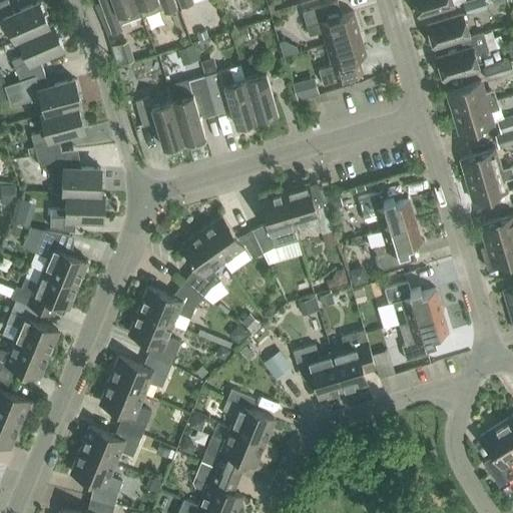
[(140,16),(134,0),(98,0),(110,33),(122,29),(120,24),(140,16)]
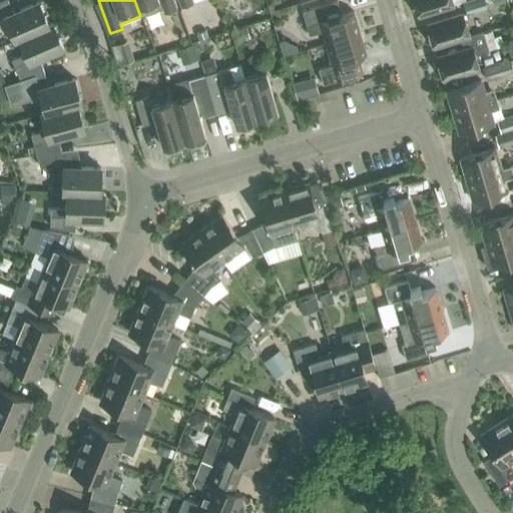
[(134,0),(140,16),(161,9),(163,13),(176,9),(173,0),(134,0)]
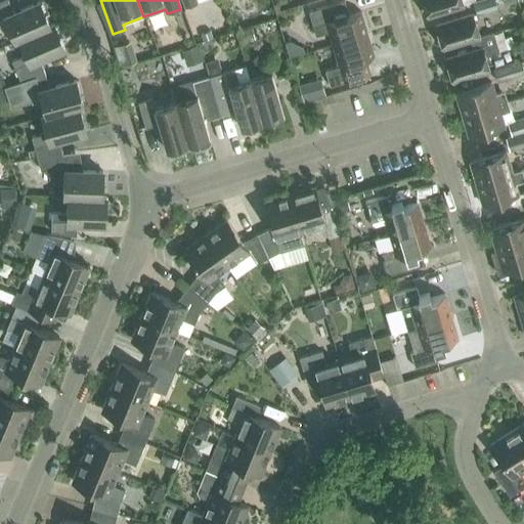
[(421,0),(426,16),(463,6),(461,0),(421,0)]
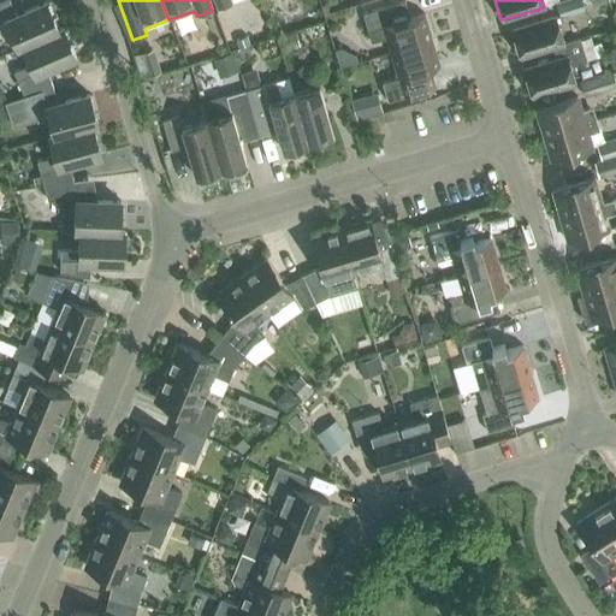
[(567,0),(556,4),(560,18),(584,11),(579,0),(567,0)]
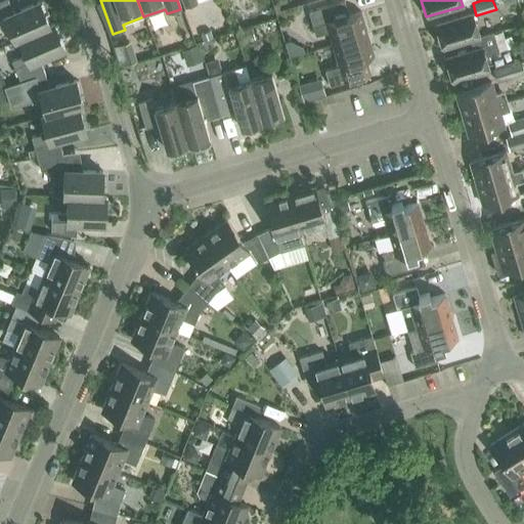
[(14,42),(18,40),(50,26),(49,26),(40,2),(13,14),(7,1),(0,3),(0,19),(4,18),(14,41),(14,42)]
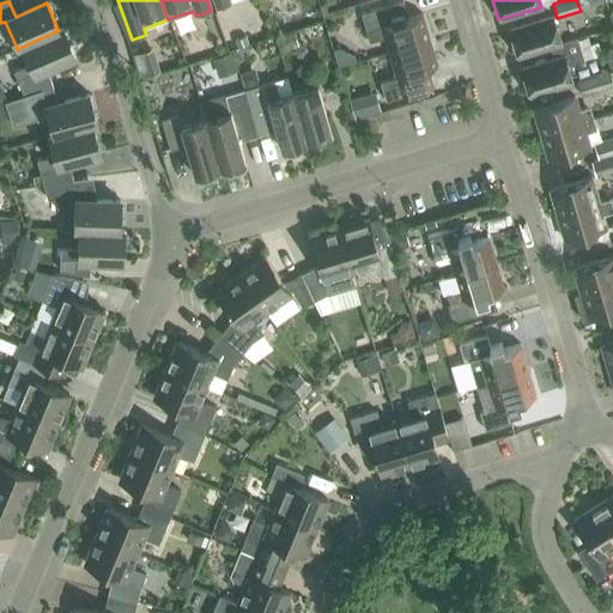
[(383,38),(388,53),(429,41),(422,14),(405,20),(400,2),(360,14),(369,42),(383,38)]
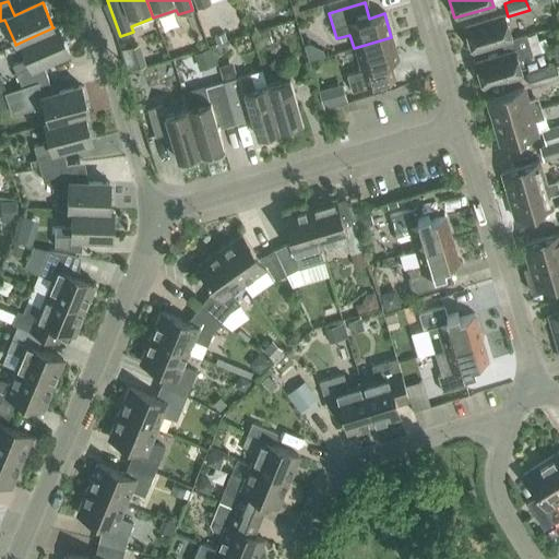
[(472,51),(500,43),(511,40),(503,16),(464,28),(472,51)]
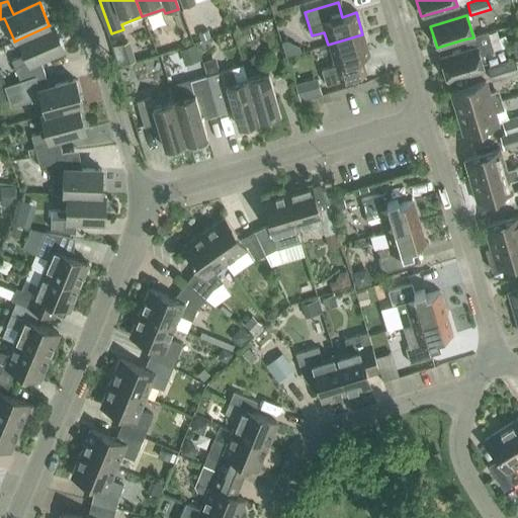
[(18,39),(24,55),(11,61),(19,81),(44,73),(37,59),(63,48),(53,23),(49,25),(50,25),(18,39)]
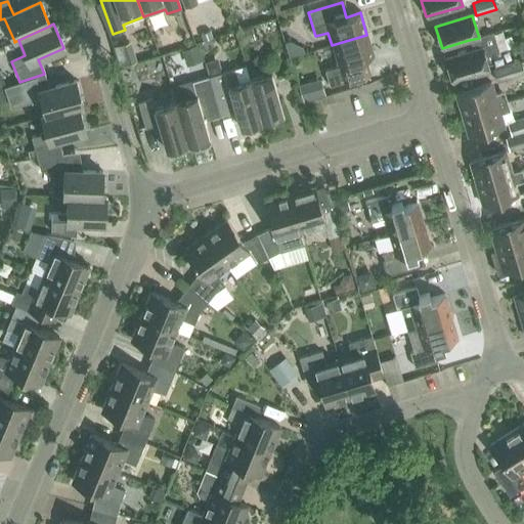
[(492,34),(479,38),(469,40),(473,52),(445,59),(452,82),(488,71),(484,57),(498,53),(492,34)]
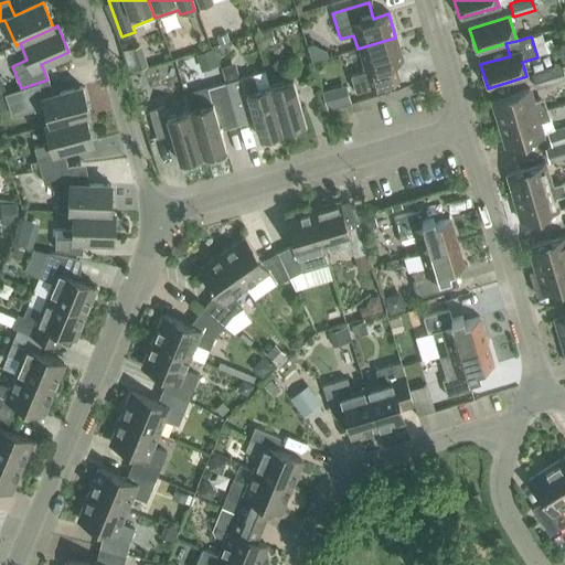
[(403,61),(395,38),(358,49),(364,72),(351,76),(356,93),(400,80),(395,64),(403,61)]
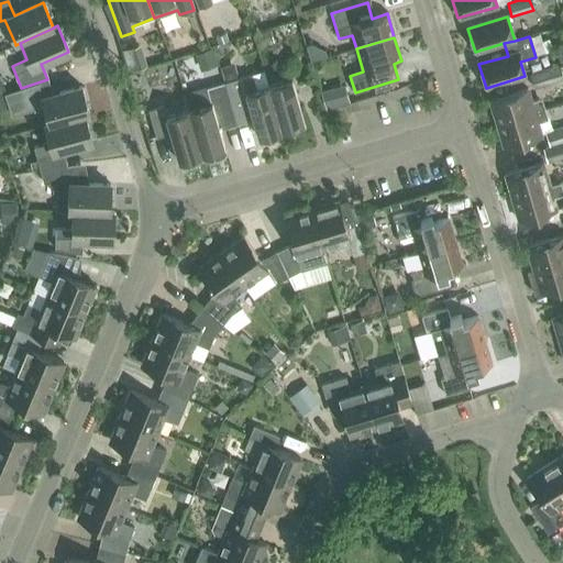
[(562,40),(550,43),(553,55),(562,52),(562,40)]
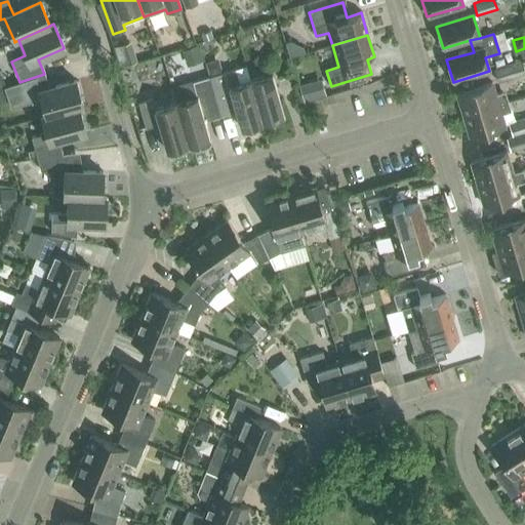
[(497,82),(524,74),(522,63),(494,71),(497,82)]
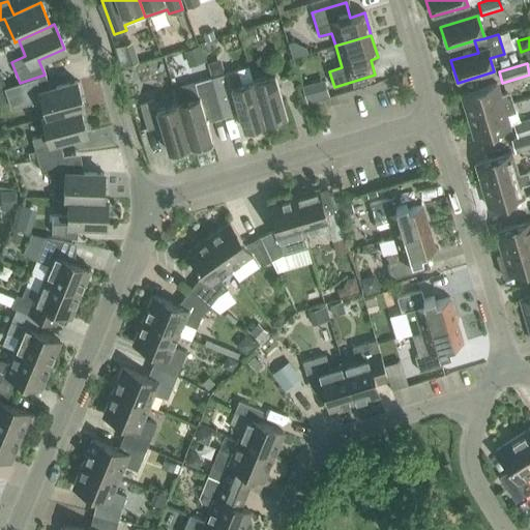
[(265,123),(252,81),(231,87),(227,74),(224,75),(210,79),(219,109),(235,104),(242,130),(265,123)]
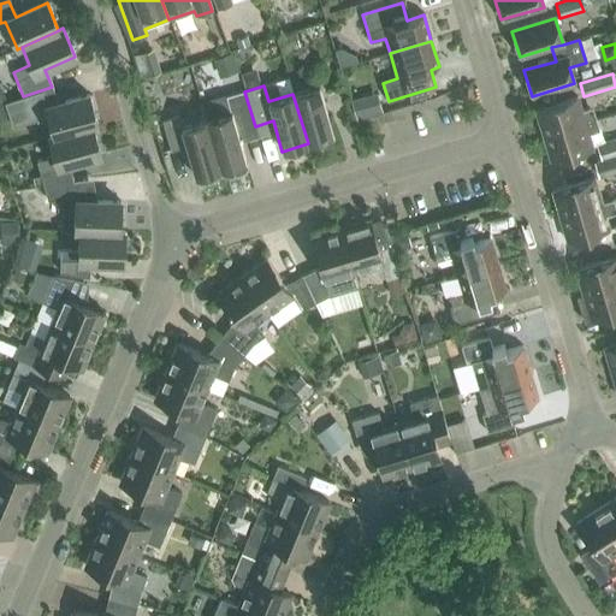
[(48,117),(53,136),(93,125),(93,126),(98,125),(89,95),(57,105),(52,87),(23,96),(30,122),(48,117)]
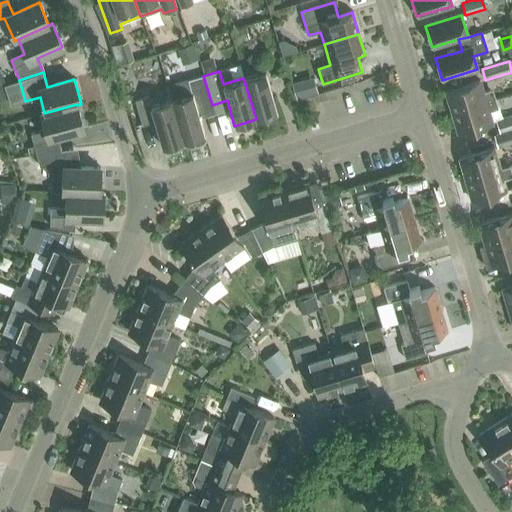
[(243,78),(256,119),(277,113),(265,72),(243,78)]
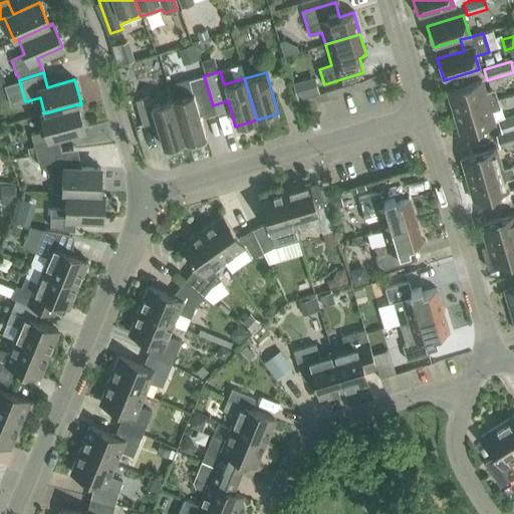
[(172,100),(184,142),(185,147),(189,148),(192,148),(201,145),(204,143),(206,140),(197,109),(213,105),(204,76),(188,81),(192,94),(172,100)]
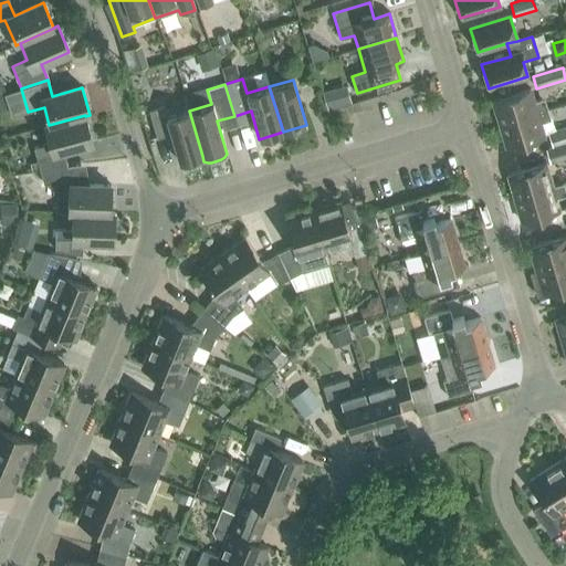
[(499,125),(546,111),(543,100),(533,103),(530,90),(492,101),(499,125)]
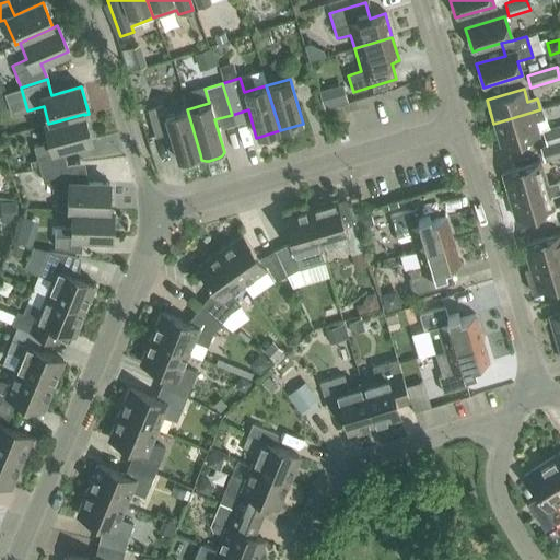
[(176,161),(200,154),(187,109),(164,116),(162,106),(147,111),(155,138),(168,133),(176,161)]
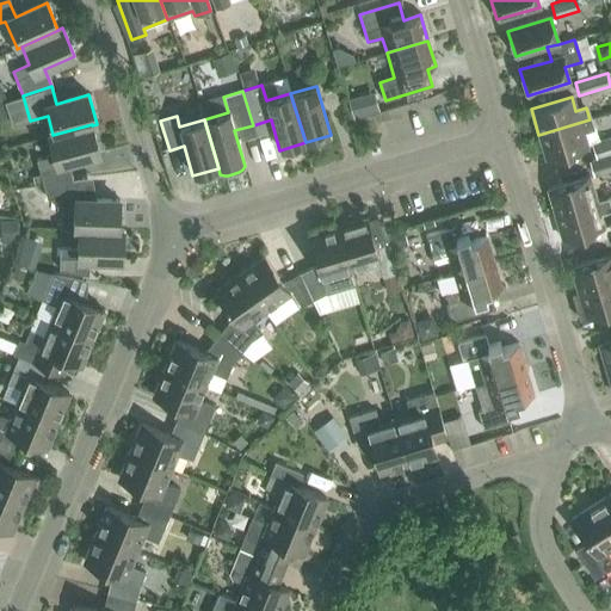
[(590,119),(538,135),(547,160),(587,148),(582,134),(593,130),(590,119)]
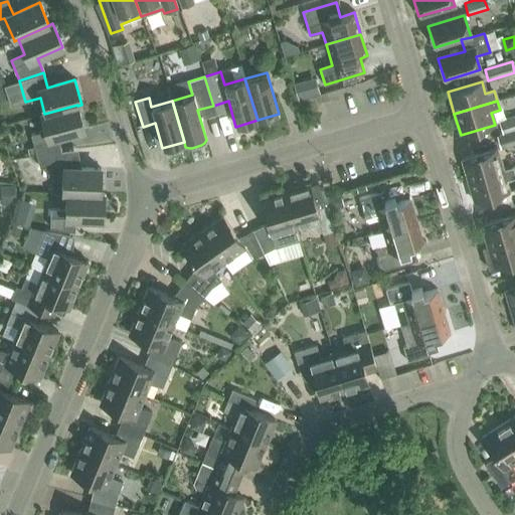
[(36,156),(61,152),(57,137),(83,130),(77,106),(77,105),(44,114),(40,115),(45,131),(30,135),(36,156)]
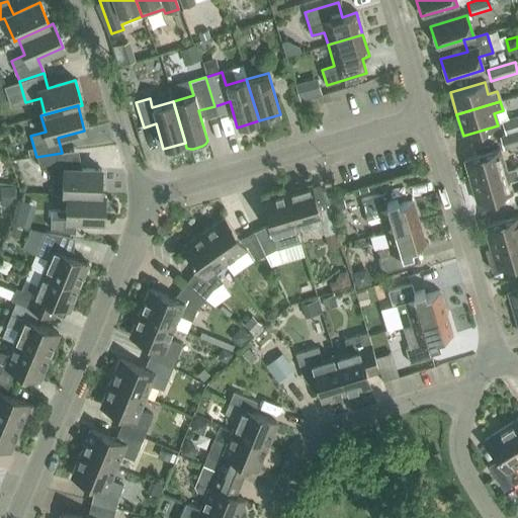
[(517,117),(503,122),(507,135),(517,131),(517,117)]
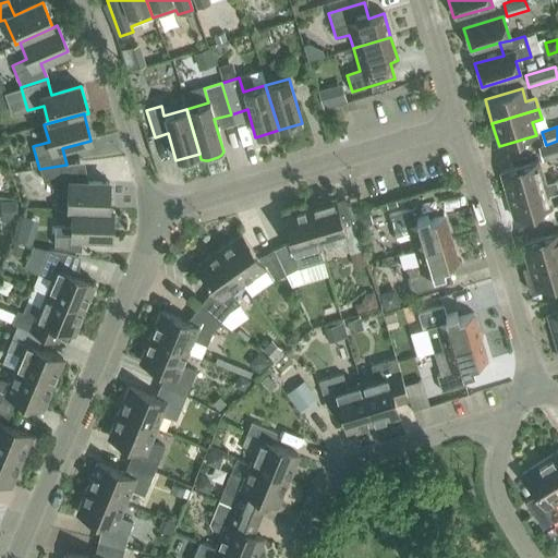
[(544,161),(557,157),(557,143),(540,148),(544,161)]
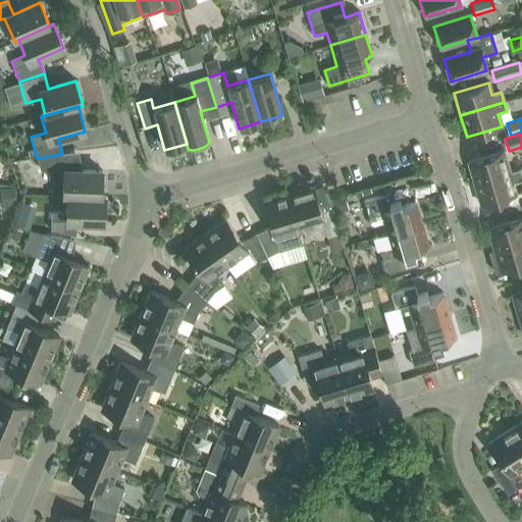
[(474,184),(509,173),(503,151),(467,161),(474,184)]
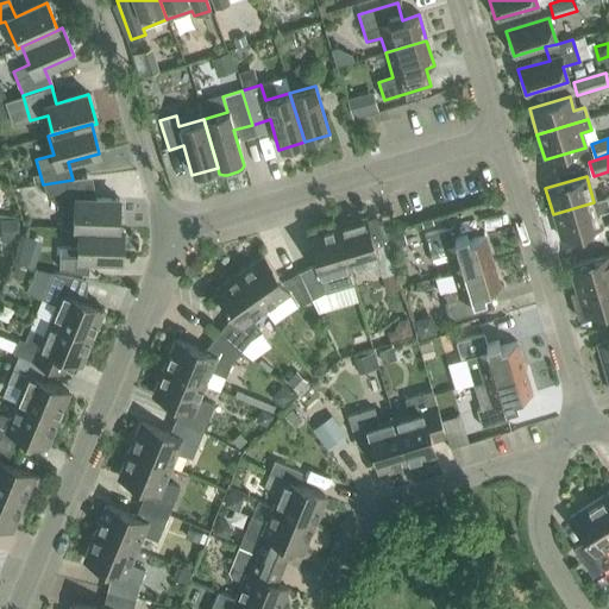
[(77,228),(118,230),(119,200),(77,199),(73,180),(43,184),(46,199),(56,199),(74,200),(74,209),(73,228),(74,230),(77,230),(77,228)]
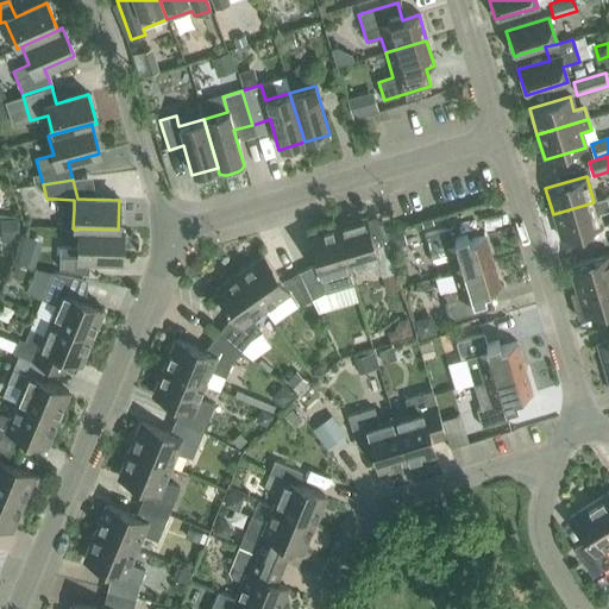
[(594,202),(553,214),(560,239),(601,227),(597,213),(604,211),(607,207),(604,199),(594,202)]
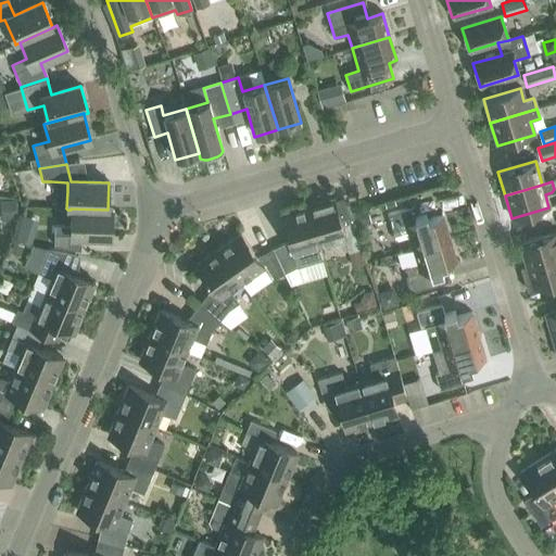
[(307,207),(318,245),(343,238),(348,253),(362,249),(346,198),(333,201),(333,200),(307,207)]
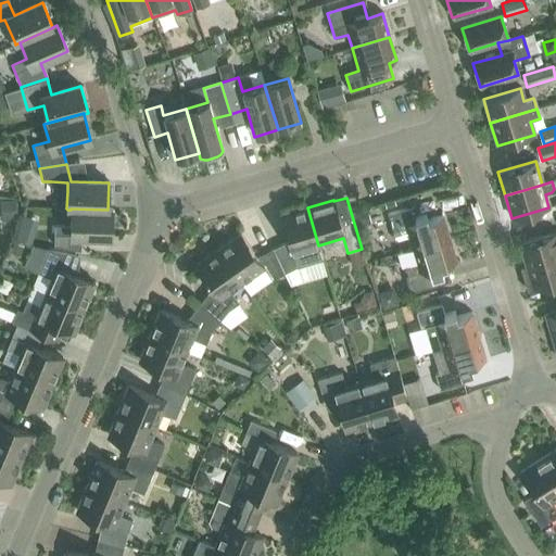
[(273,250),(285,274),(297,268),(292,253),(318,245),(307,207),(281,215),(289,242),(273,250)]
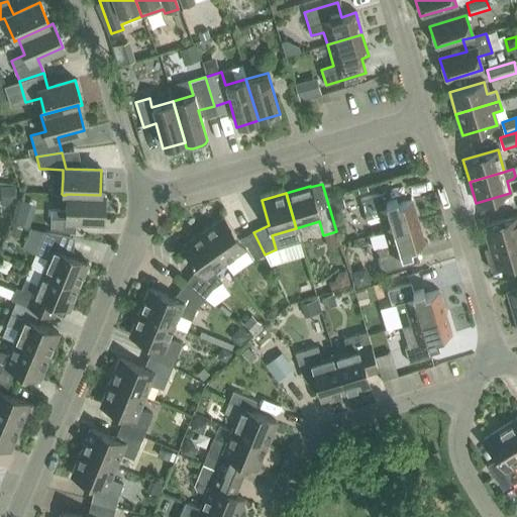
[(377,211),(383,232),(418,222),(411,201),(397,205),(396,200),(386,203),(383,193),(359,200),(364,215),(377,211)]
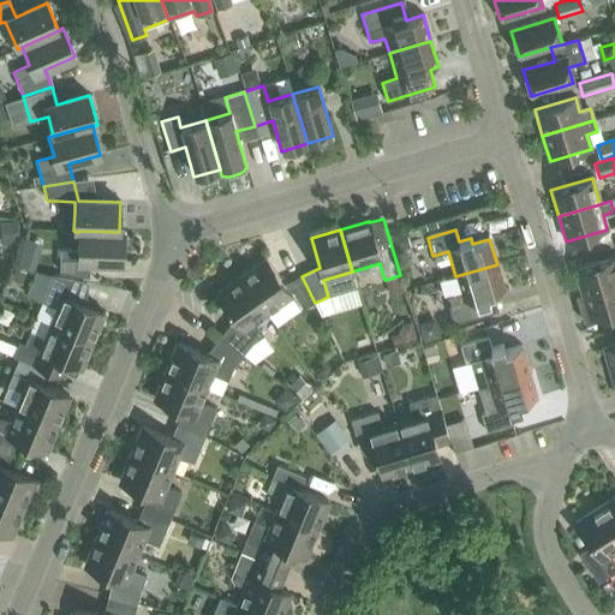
[(78,231),(78,232),(78,251),(60,250),(59,260),(59,273),(89,278),(90,262),(123,262),(124,232),(119,232),(78,231)]
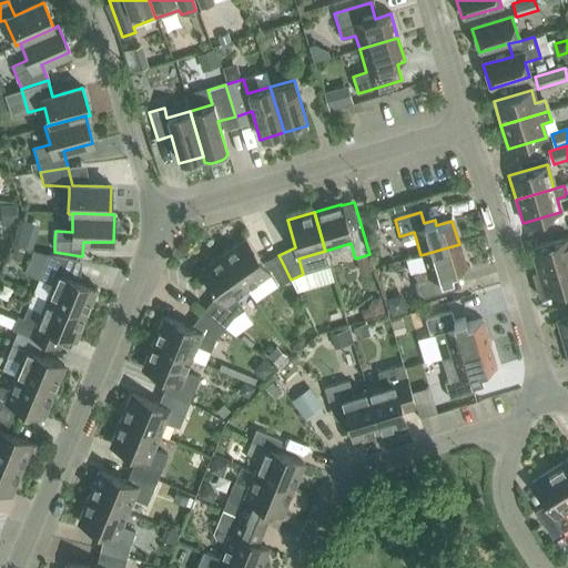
[(538,272),(567,263),(567,236),(530,249),(538,272)]
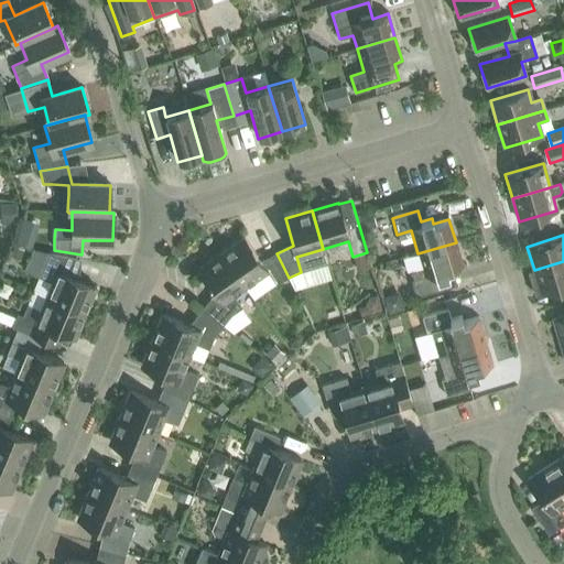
[(289,278),(277,253),(260,261),(243,238),(221,255),(243,286),(267,271),(275,284),(289,278)]
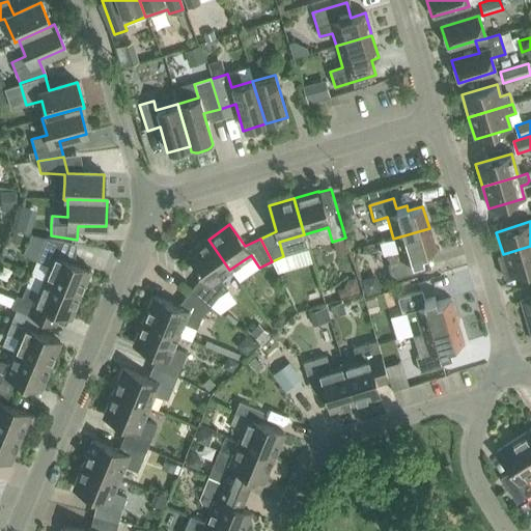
[(436,251),(429,228),(393,239),(397,251),(384,255),(391,280),(431,269),(426,253),(436,251)]
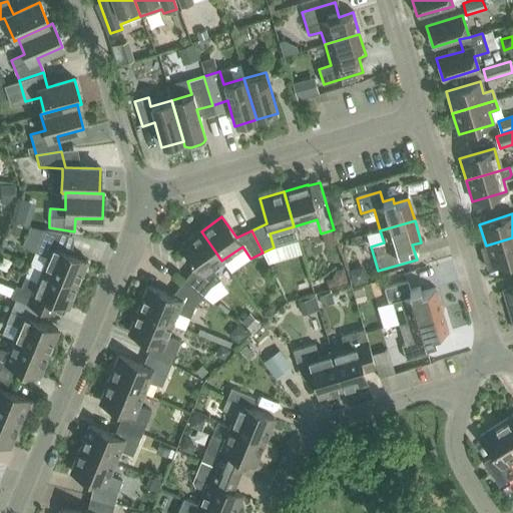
[(41,270),(76,285),(86,262),(62,251),(69,235),(44,230),(35,252),(46,257),(41,270)]
